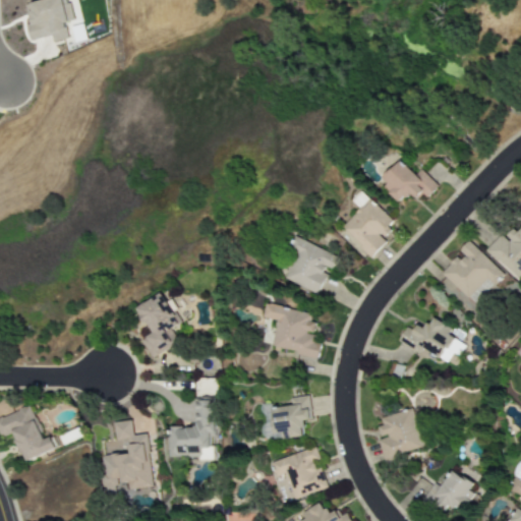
[(52,37),(53,43),(68,40),(65,22),(72,20),(67,0),(44,0),(26,4),(32,24),(26,25),(31,41),(52,37)]
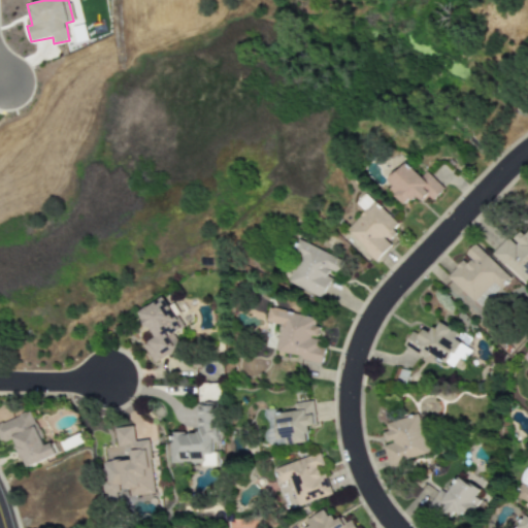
[(405,205),(416,196),(425,205),(442,188),(427,172),(420,178),(405,163),(385,184),(405,205)]
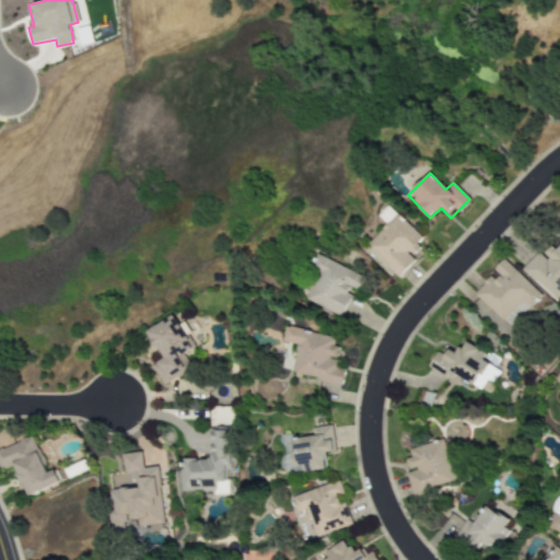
[(366,246),(399,276),(422,251),(416,245),(422,238),(396,214),(366,246)]
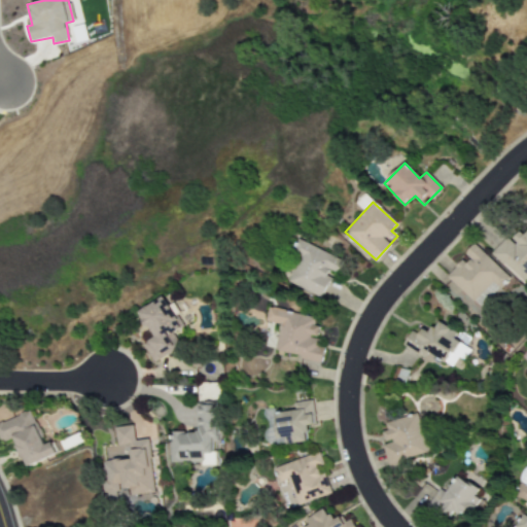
[(526,278),(526,230),(525,227),(513,242),(506,237),(492,253),(523,282),(526,278)]
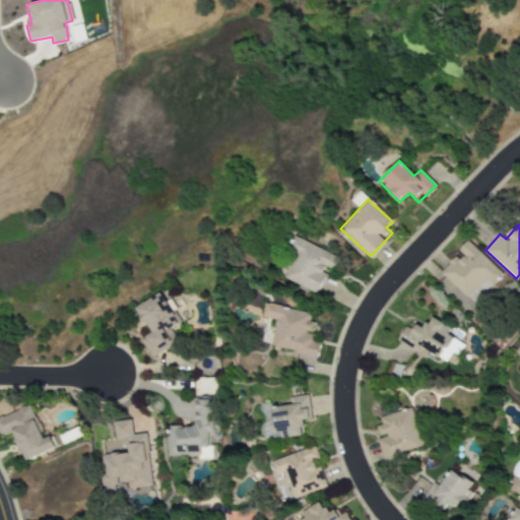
[(280,277),(316,294),(327,268),(331,270),(337,257),(297,239),(280,277)]
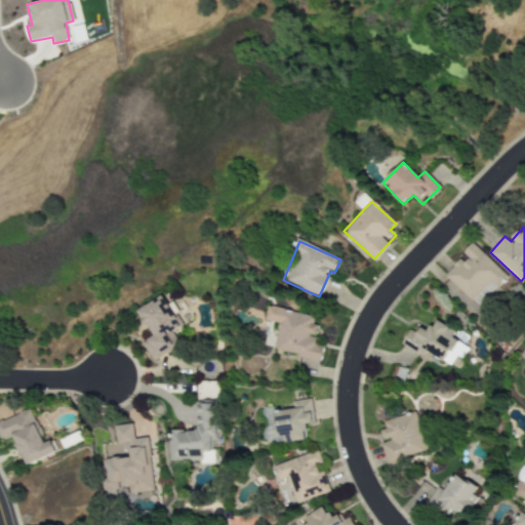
[(444,277),(478,307),(493,289),(495,290),(509,276),(472,243),(460,256),(461,257),(444,277)]
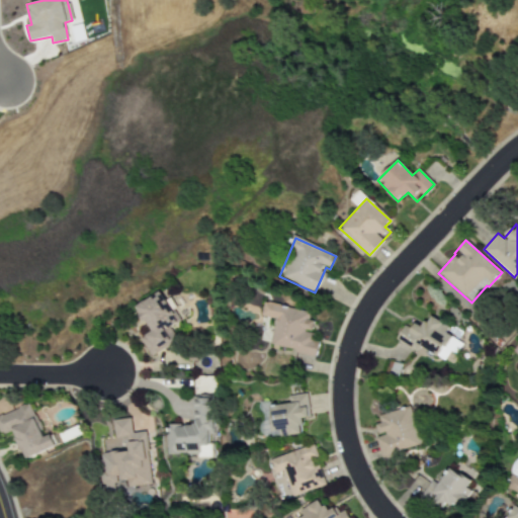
[(150,356),(178,342),(170,328),(181,323),(169,299),(166,300),(162,292),(137,307),(151,333),(141,338),(150,356)]
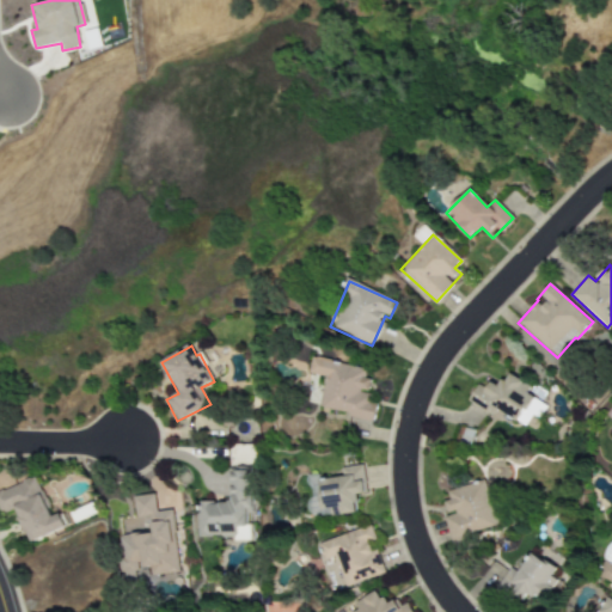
[(318,410),(374,421),(378,398),(365,395),(369,369),(312,357),(308,374),(325,377),(318,410)]
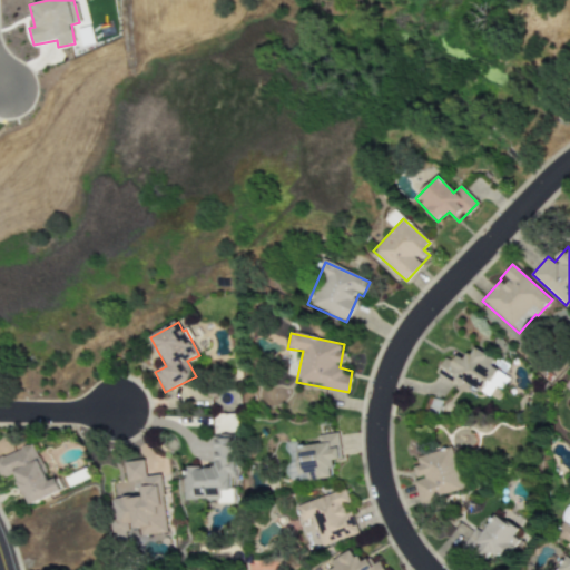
[(435,374),(458,387),(462,382),(489,397),(495,386),(501,391),(509,379),(501,374),(507,366),(473,346),(463,363),(448,354),(435,374)]
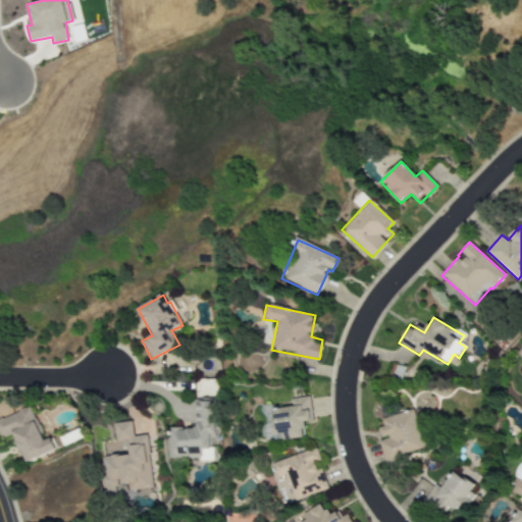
[(312,422),(310,398),(291,400),(291,405),(262,408),(265,434),(271,433),(272,440),(304,437),(303,422),(312,422)]
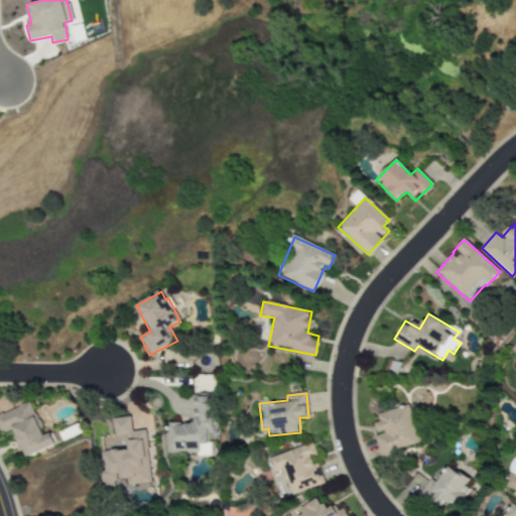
[(194,398),(194,423),(166,423),(166,455),(212,455),(212,397),(194,398)]
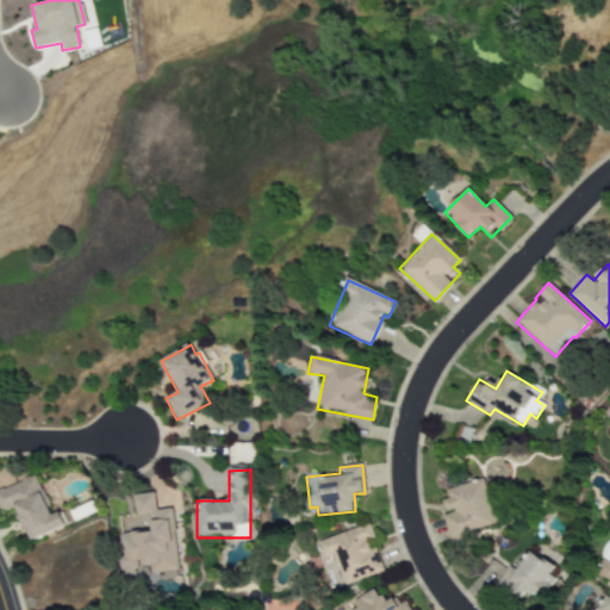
[(29,541),(67,526),(61,511),(51,515),(36,475),(0,490),(0,509),(1,514),(16,508),(29,541)]
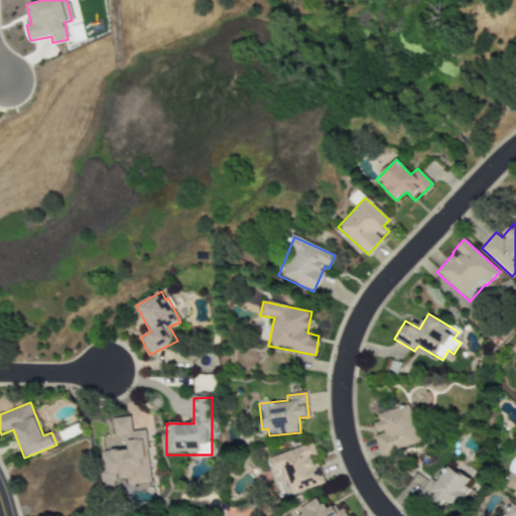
[(377,414),(379,422),(374,423),(378,435),(375,436),(380,457),(419,445),(408,405),(377,414)]
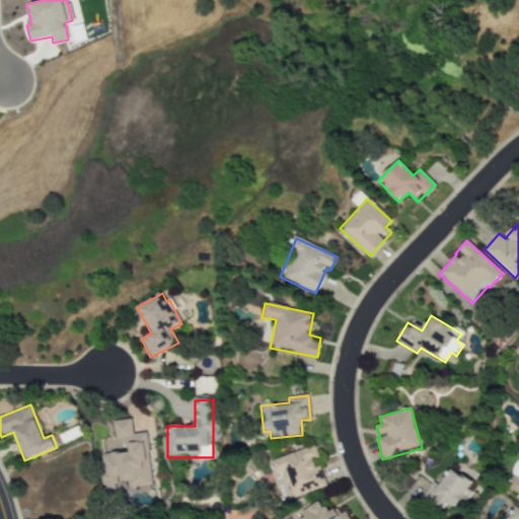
[(151,487),(148,433),(133,434),(132,420),(115,421),(116,439),(128,438),(129,453),(100,454),(102,495),(117,494),(116,482),(128,480),(128,488),(151,487)]
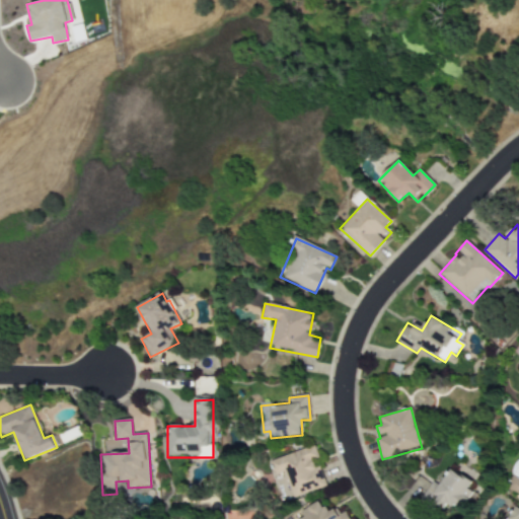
[(268,460),(273,475),(283,472),(291,498),(325,487),(313,447),(268,460)]
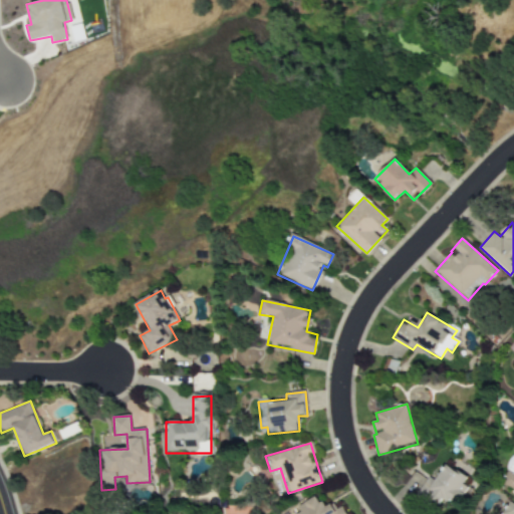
[(428,477),(421,488),(453,509),(467,487),(462,484),(466,478),(446,465),(435,481),(428,477)]
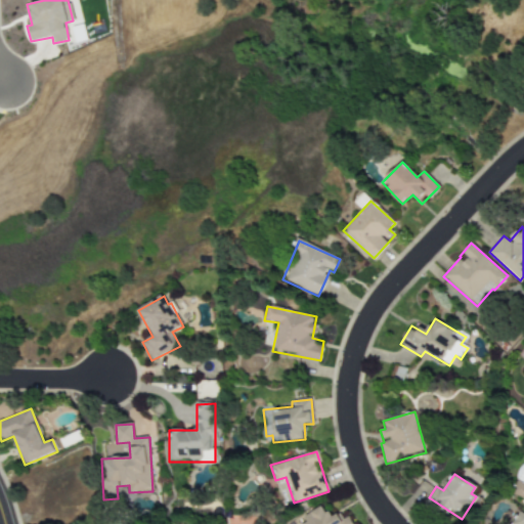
[(303,517),(306,522),(303,523),(352,523),(348,516),(343,519),(339,513),(330,518),(322,506),(303,517)]
